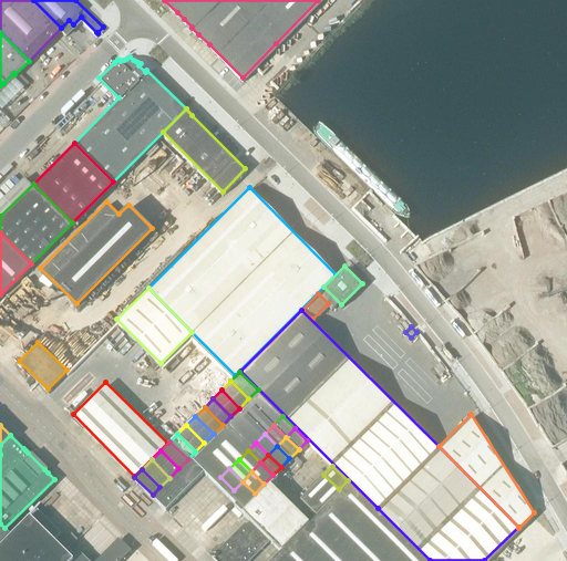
[(339,489),(323,475),(315,484),(330,498),(339,489)]
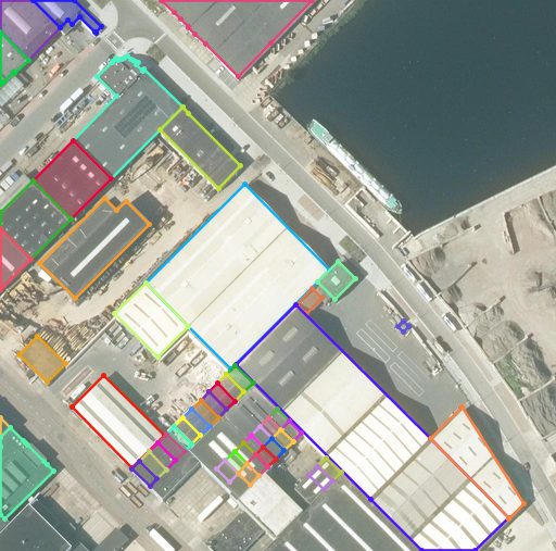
[(216,468),(210,476),(222,488),(229,481),(216,468)]
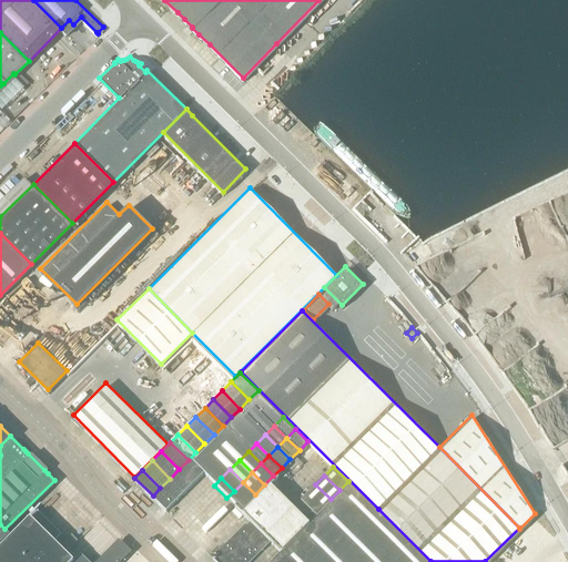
[(429,561),(350,481),(317,513),(310,521),(283,548),(267,561),(429,561)]
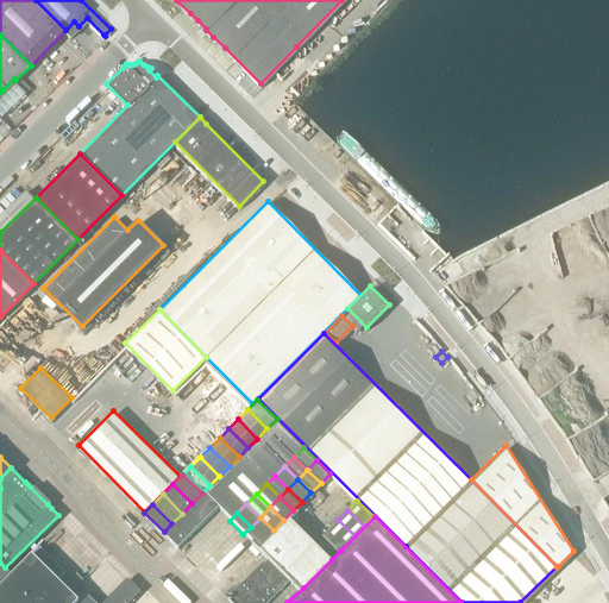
[(261,517),(251,527),(264,540),(274,531),(261,517)]
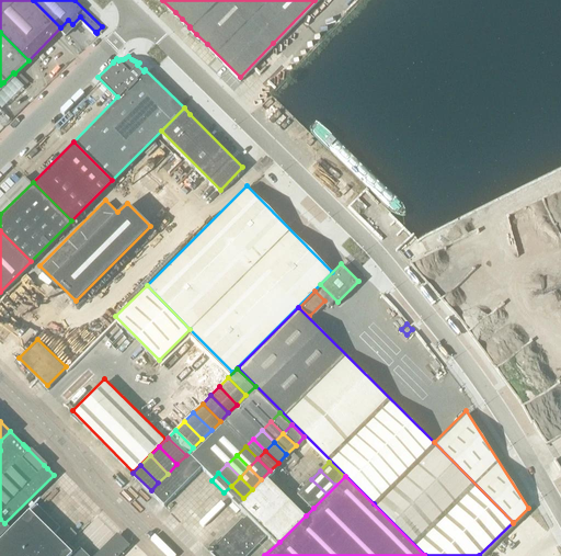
[(302,488),(318,502),(327,494),(311,479),(302,488)]
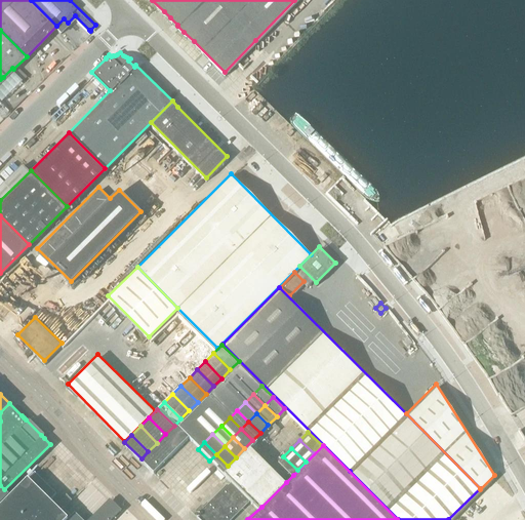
[(201,470),(209,461),(198,449),(189,457),(201,470)]
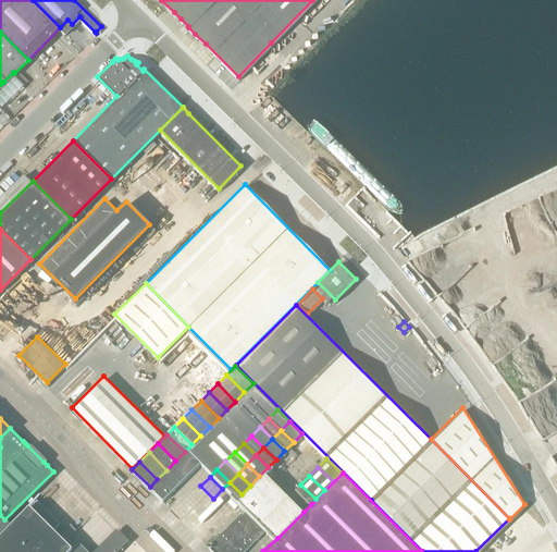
[(234,501),(242,494),(230,482),(222,489),(234,501)]
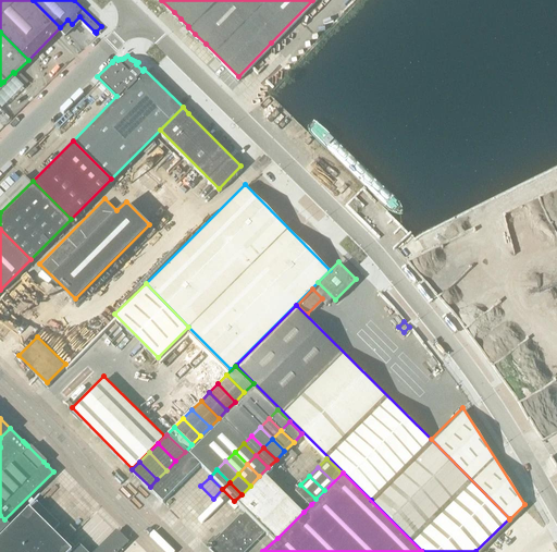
[(307,507),(316,499),(300,485),(293,492),(307,507)]
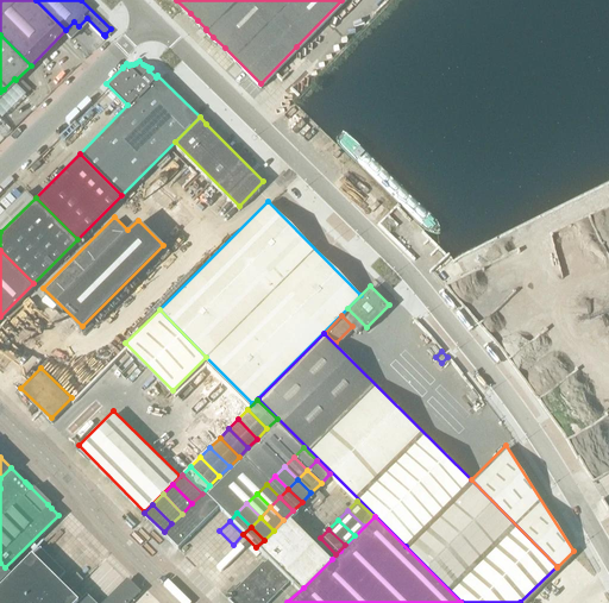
[(233,545),(219,531),(209,541),(223,554),(233,545)]
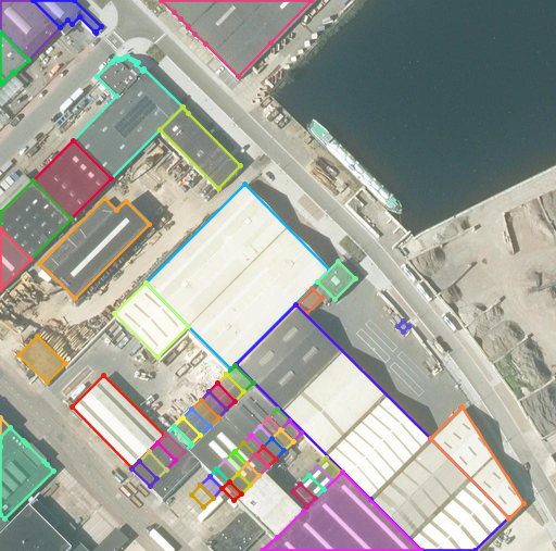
[(213,498),(225,510),(234,500),(222,488),(213,498)]
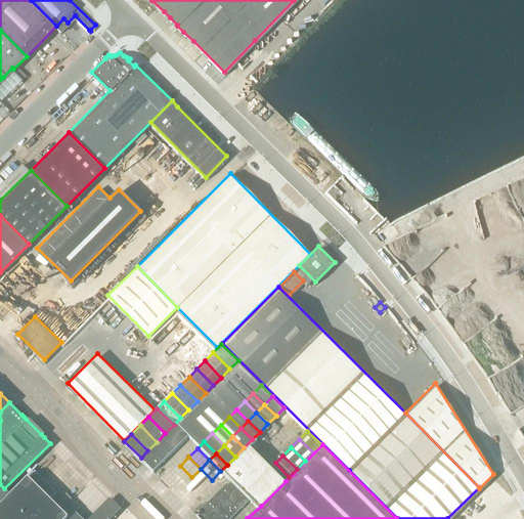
[(267,471),(280,485),(289,477),(275,463),(267,471)]
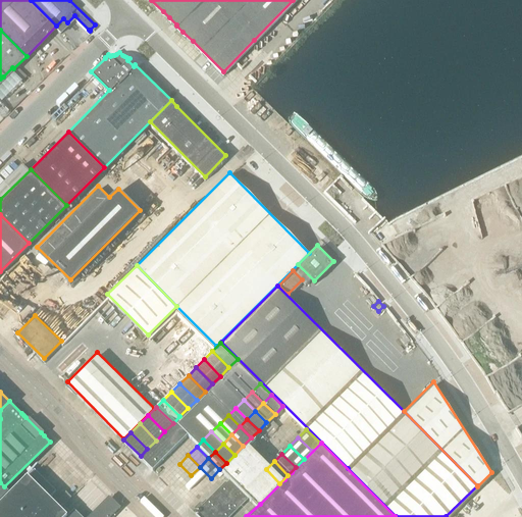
[(179,464),(170,472),(183,484),(191,475),(179,464)]
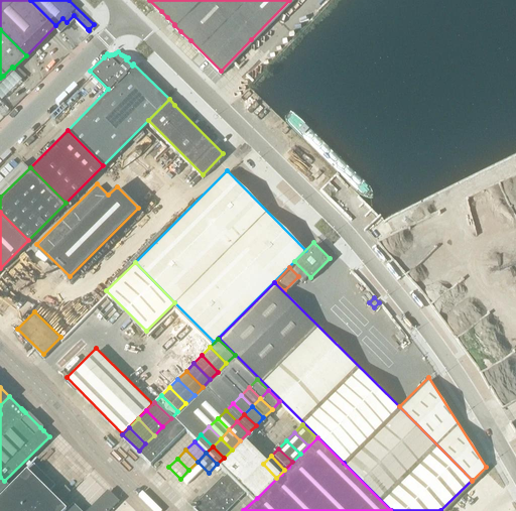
[(106,510),(118,499),(108,490),(92,506),(87,510),(83,510),(73,501),(70,505),(60,496),(55,501),(45,492),(54,483),(33,462),(18,477),(17,476),(8,485),(0,493),(0,510),(106,510)]
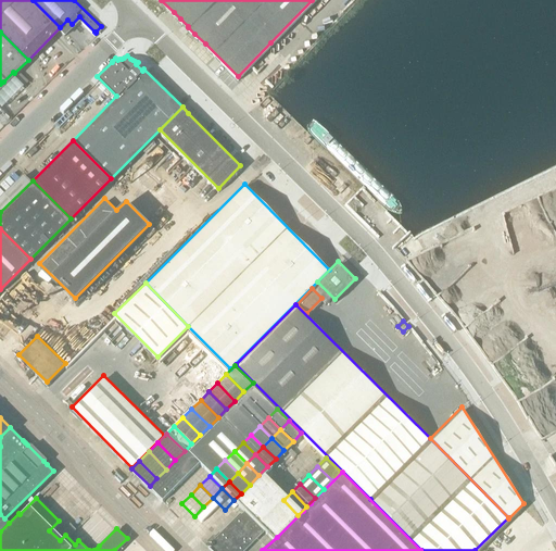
[(215,518),(225,510),(213,498),(203,506),(215,518)]
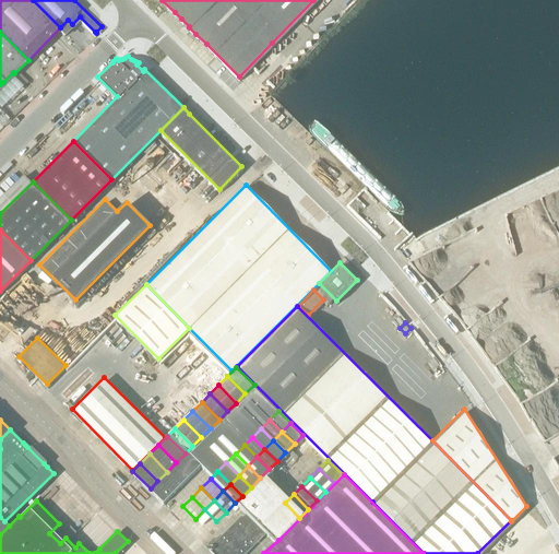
[(299,518),(285,503),(276,513),(290,527),(299,518)]
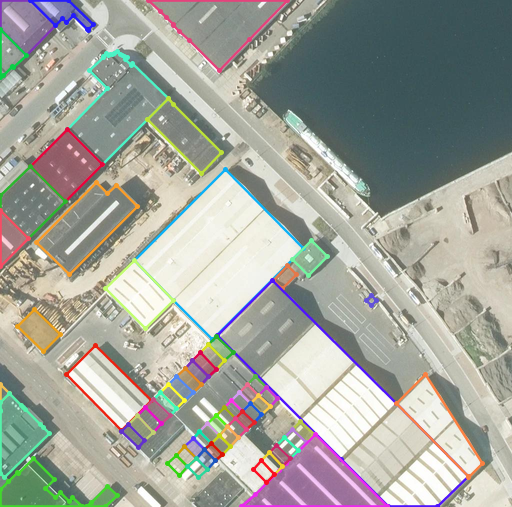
[(171,482),(179,475),(167,463),(160,471),(171,482)]
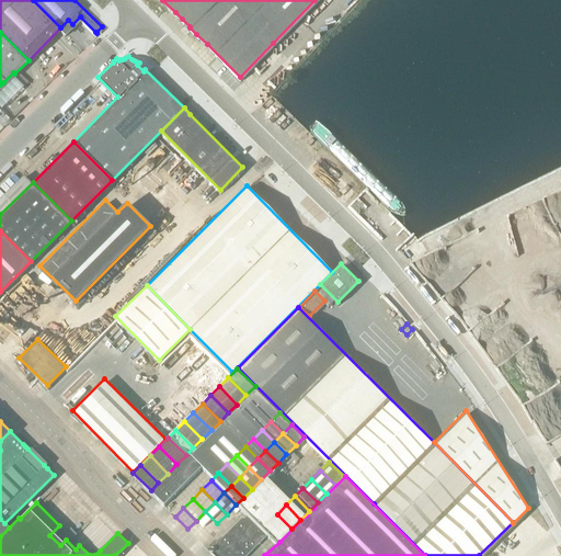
[(205,511),(196,521),(208,533),(217,523),(205,511)]
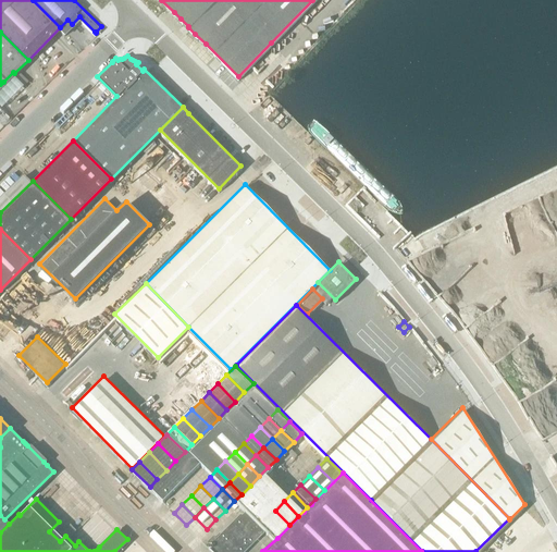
[(275,511),(267,519),(281,534),(289,525),(275,511)]
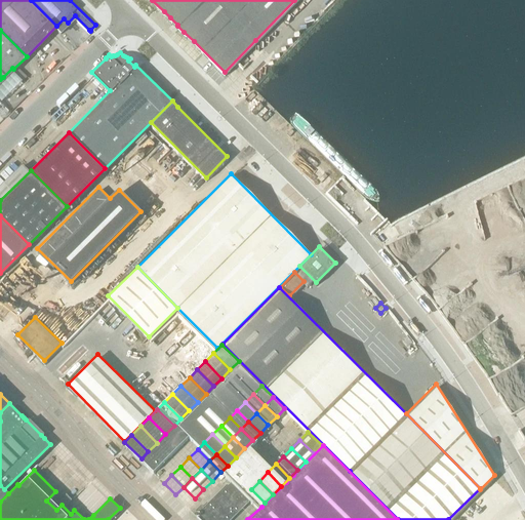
[(0,502),(8,493),(4,489),(0,485),(0,502)]
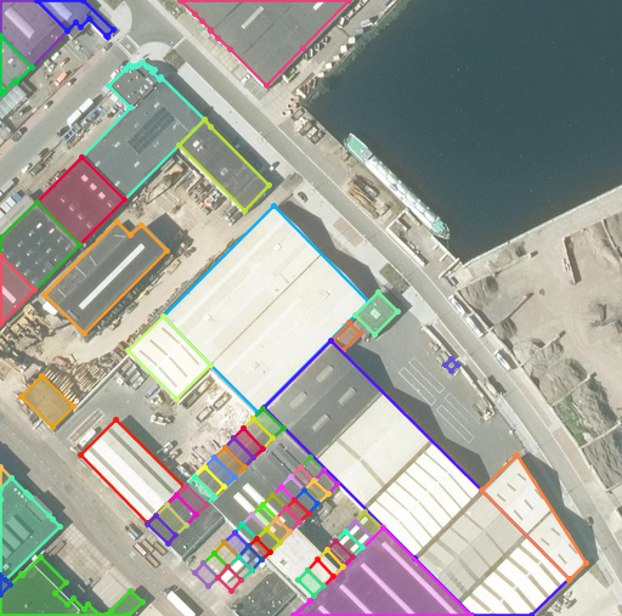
[(221,599),(231,591),(218,577),(208,586),(221,599)]
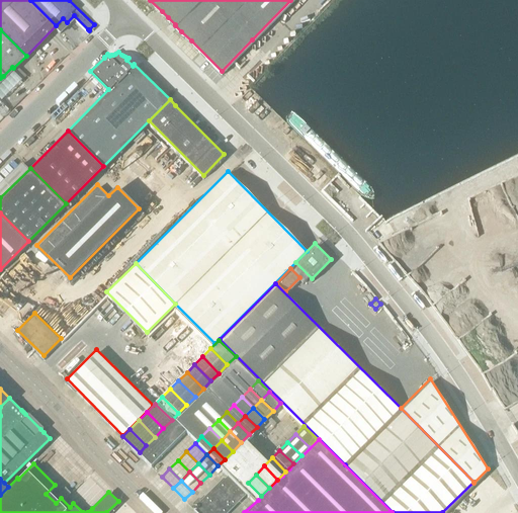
[(254,503),(261,496),(248,483),(241,489),(254,503)]
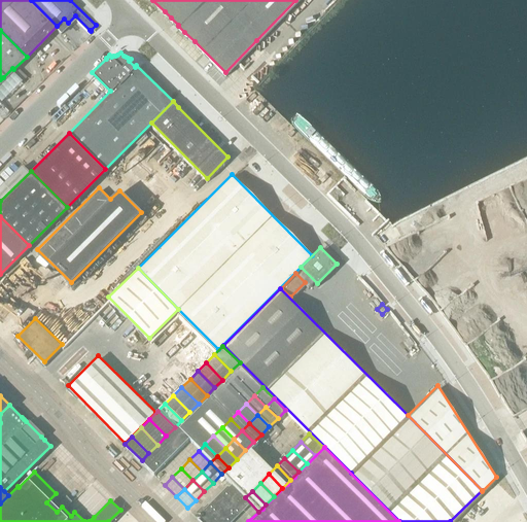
[(258,512),(245,497),(236,507),(250,520),(258,512)]
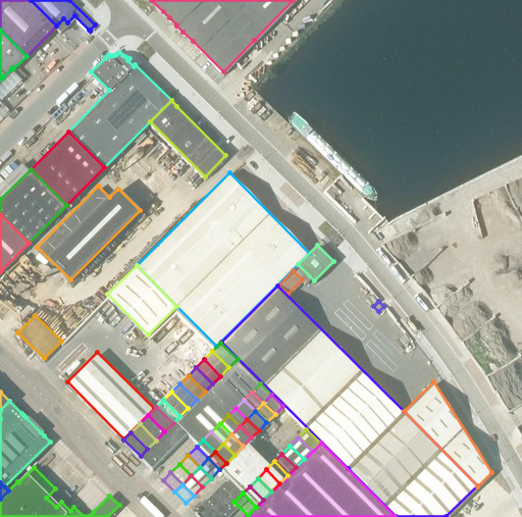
[(233,502),(225,510),(231,516),(246,516),(248,515),(233,502)]
